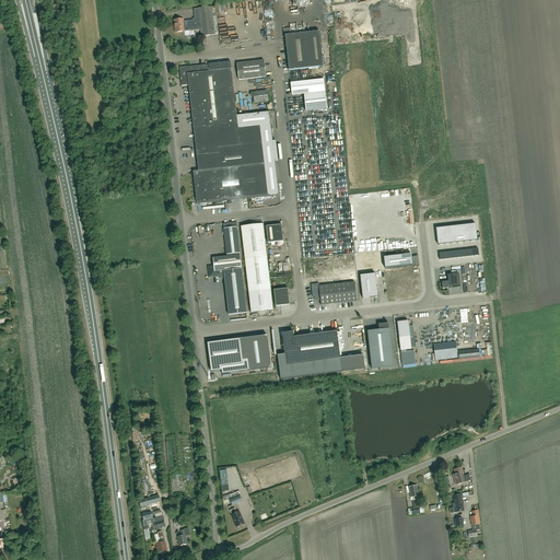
[(214,8),(211,8),(199,9),(201,36),(218,35),(214,8)]
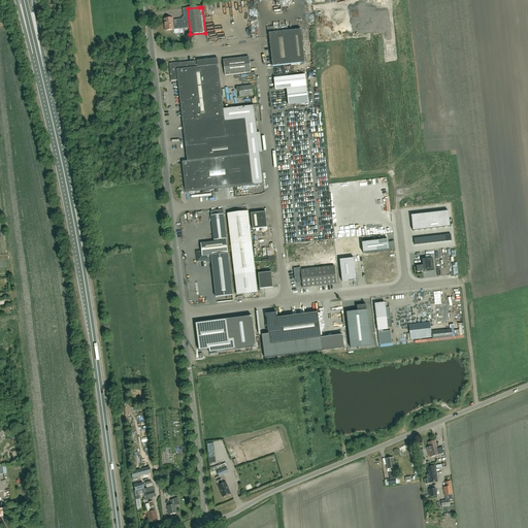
[(166,31),(173,30),(174,33),(175,34),(178,34),(179,33),(178,25),(184,25),(183,20),(173,21),(172,19),(164,20),(166,31)]
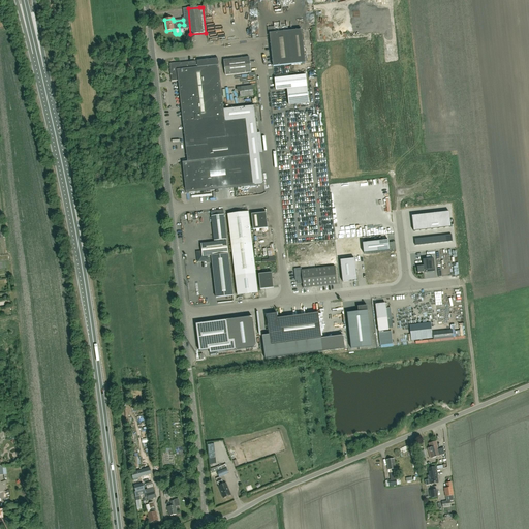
[(273,67),(305,63),(302,30),(270,33),(273,67)]
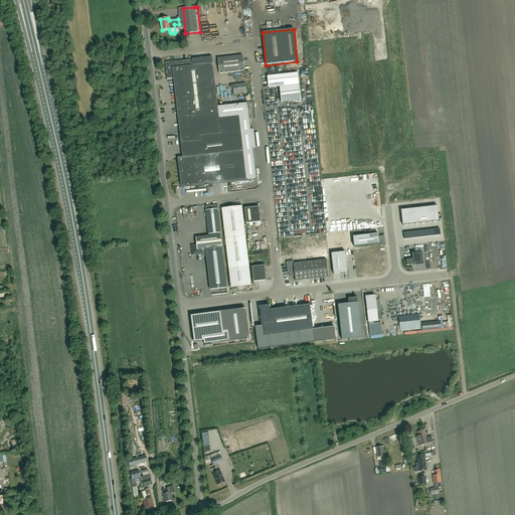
[(219,74),(244,71),(242,56),(217,59),(219,74)]
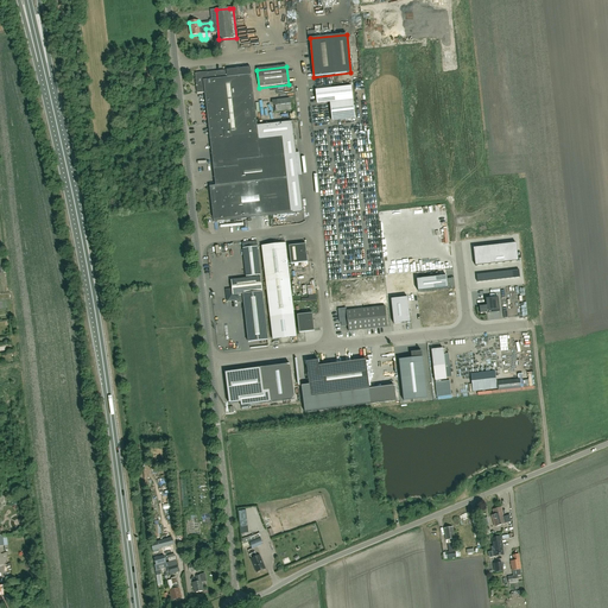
[(257,126),(251,75),(251,68),(227,70),(195,74),(197,94),(204,93),(213,164),(215,187),(209,187),(214,222),(291,214),(303,213),(298,171),(292,121),(257,126)]
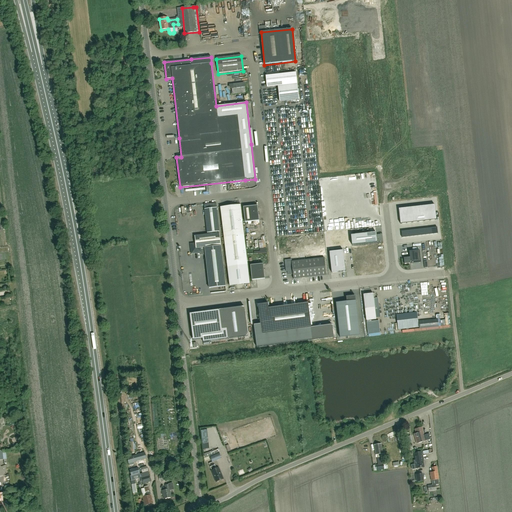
[(267,87),(278,86),(280,102),(299,100),(296,73),(266,76),(267,87)]
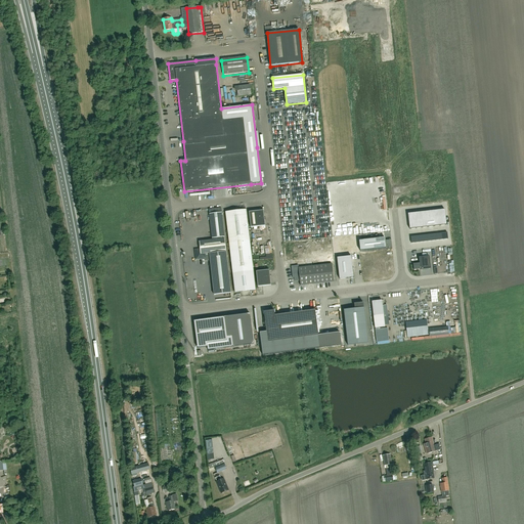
[(243,96),(250,96),(250,83),(236,84),(237,89),(242,88),(243,96)]
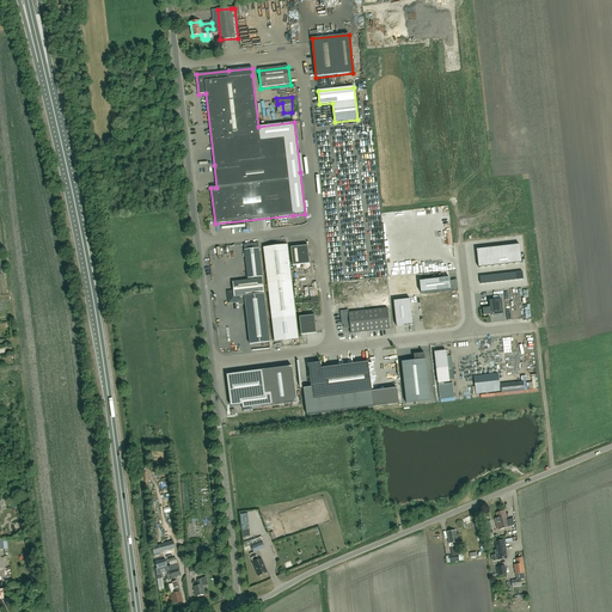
[(275,246),(263,249),(268,285),(270,303),(274,342),(298,340),(293,299),(292,281),(287,244),(286,243),(276,244),(275,246)]
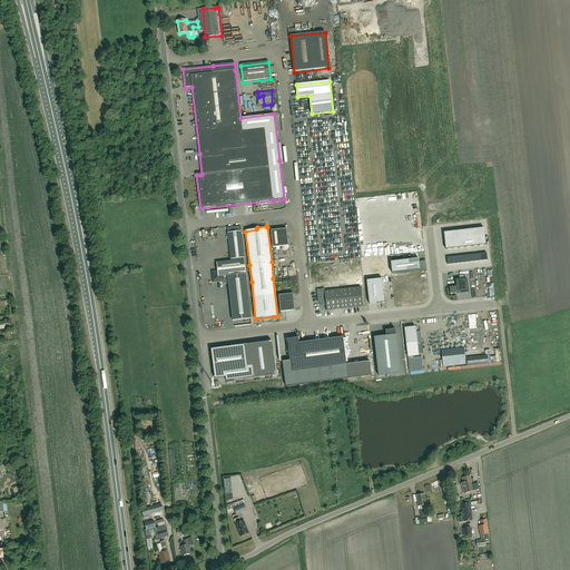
[(288,246),(286,229),(271,231),(273,248),(288,246)]
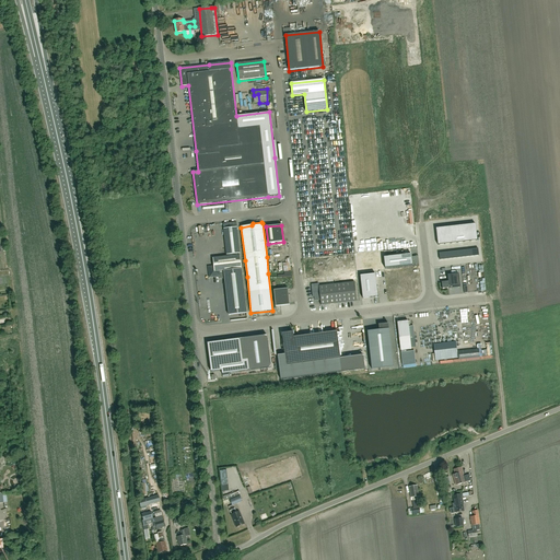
[(476,226),(436,230),(439,246),(478,243),(476,226)]
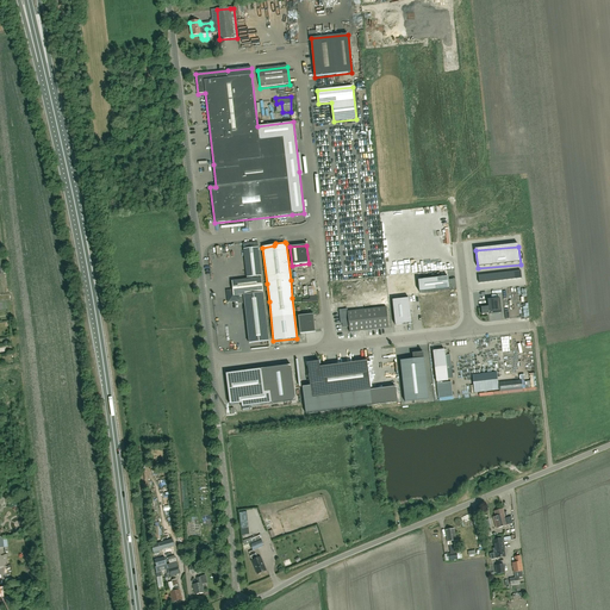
[(259,248),(244,249),(247,278),(261,277),(259,248)]
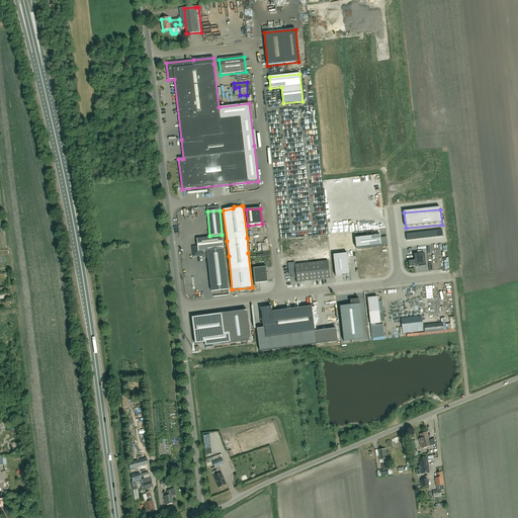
[(442,230),(406,234),(407,240),(443,236),(442,230)]
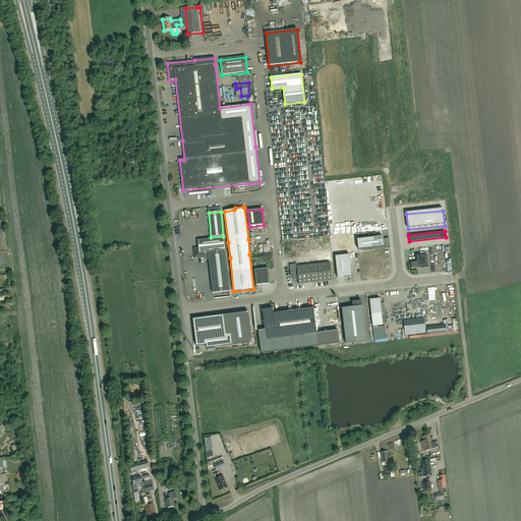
[(384,247),(383,237),(356,240),(357,250),(384,247)]
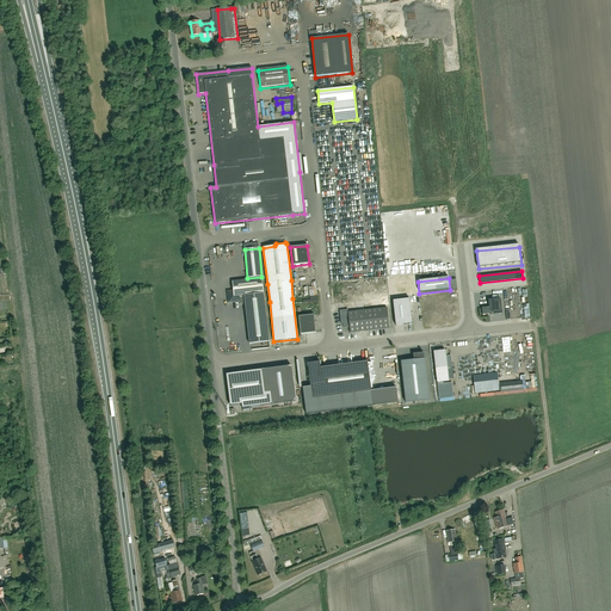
[(232,282),(233,292),(227,292),(228,303),(239,302),(239,296),(244,296),(250,344),(269,343),(261,279),(232,282)]
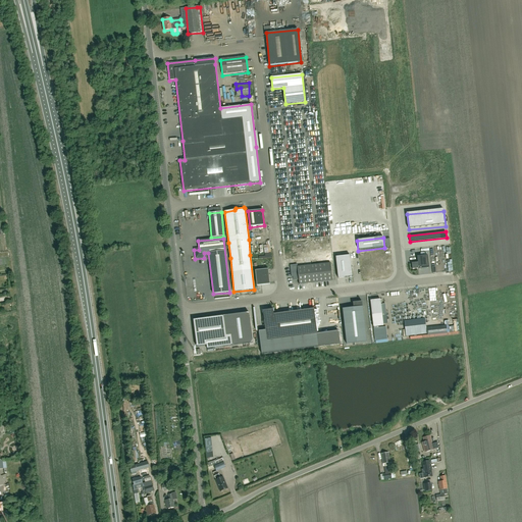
[(351,255),(337,257),(335,257),(338,278),(341,278),(353,277),(351,255)]
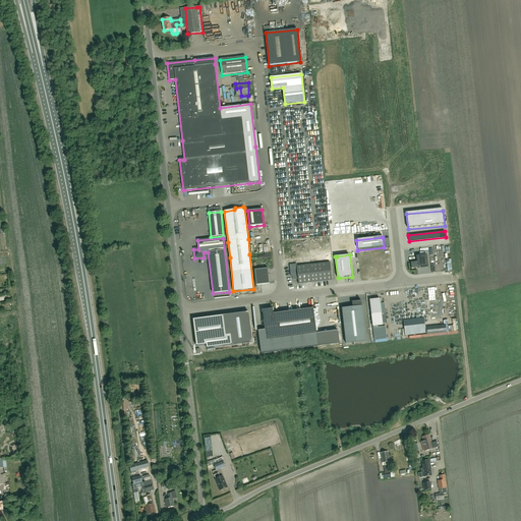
[(416,256),(417,263),(411,264),(411,270),(417,269),(428,268),(426,255),(416,256)]
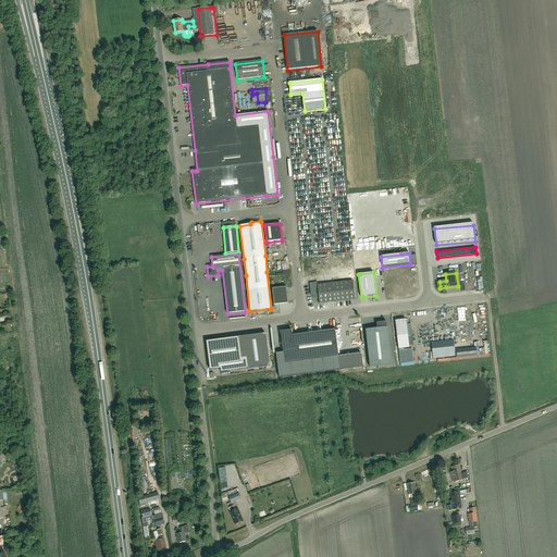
[(318,285),(317,283),(309,284),(311,295),(313,295),(313,299),(319,298),(319,304),(355,300),(353,282),(318,285)]
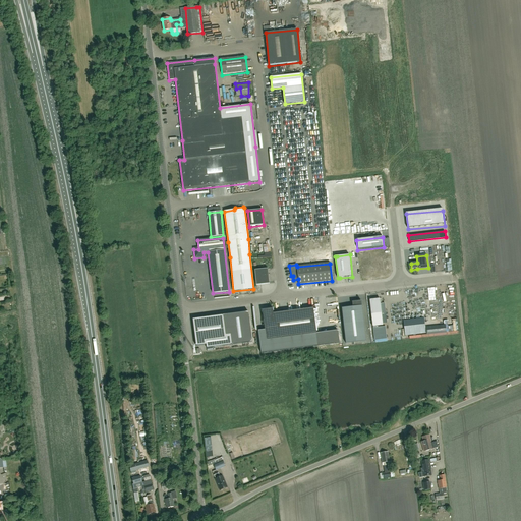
[(254,270),(256,285),(267,284),(269,282),(268,269),(254,270)]
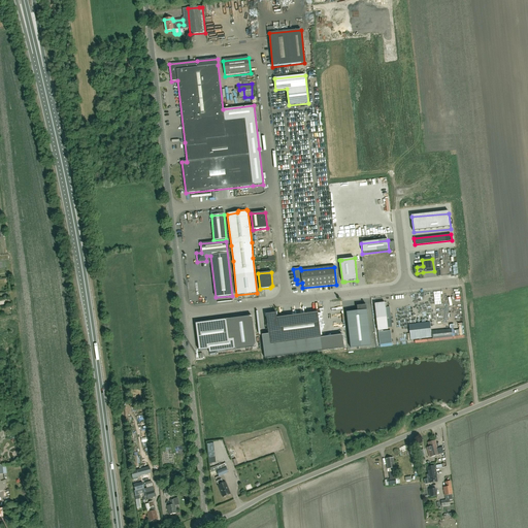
[(447,289),(460,290),(461,285),(458,285),(458,286),(446,286),(446,294),(447,294),(447,289)]
